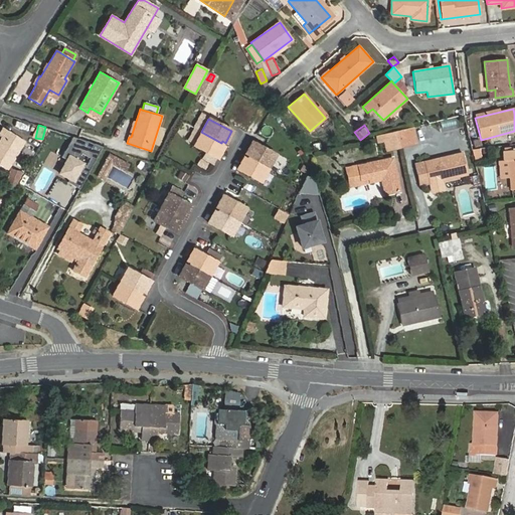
[(415,143),(412,127),(376,136),(378,142),(384,141),(386,150),(415,143)]
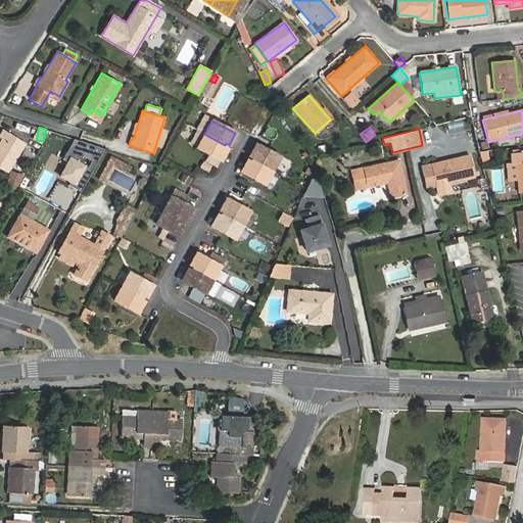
[(0,138),(0,139),(0,169),(6,173),(25,144),(3,131),(0,135),(0,138)]
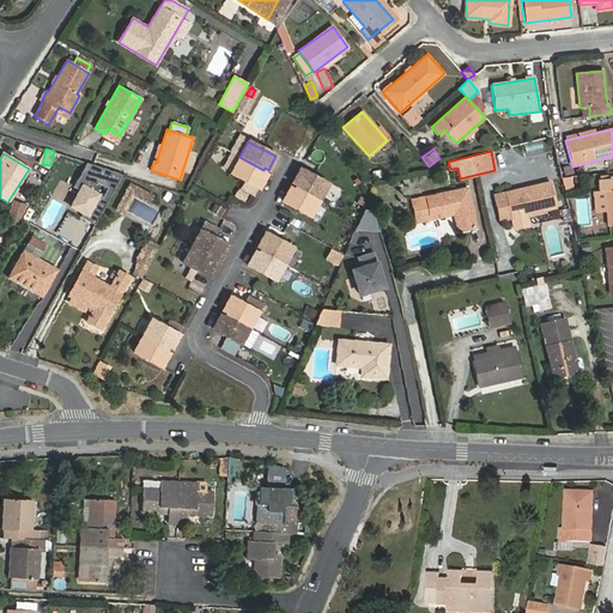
[(240,157),(231,174),(259,188),(266,175),(262,173),(263,170),(240,157)]
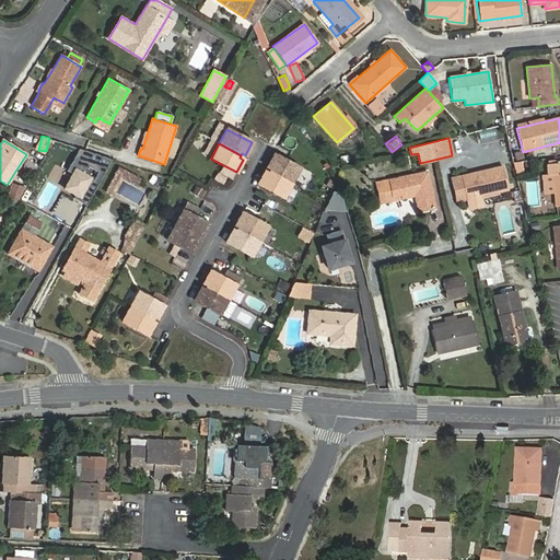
[(299,167),(273,154),(267,166),(270,168),(269,171),(291,183),(299,167)]
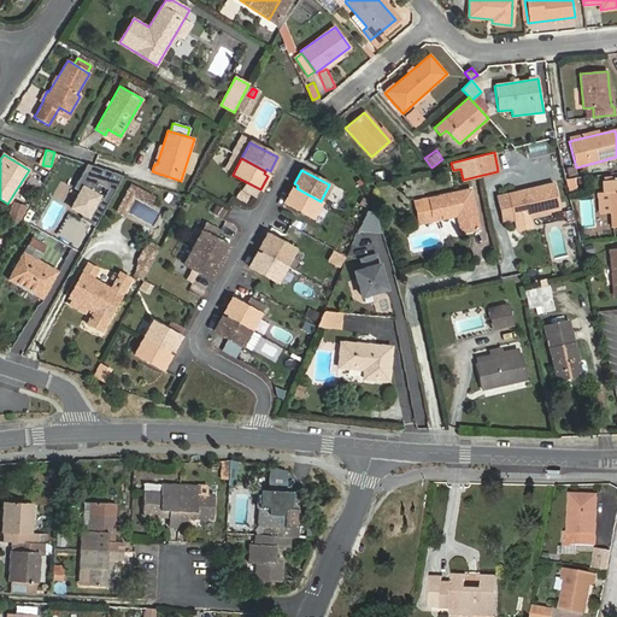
[(566,178),(570,192),(580,189),(576,176),(566,178)]
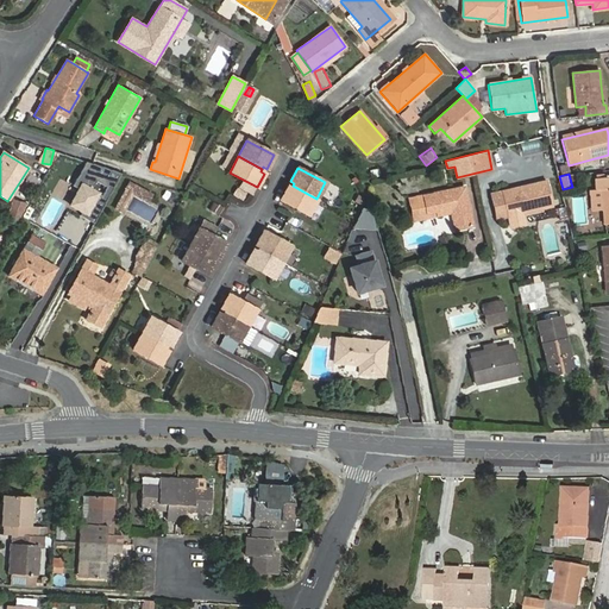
[(596,192),(601,190),(604,225),(608,224),(608,177),(595,179),(596,192)]
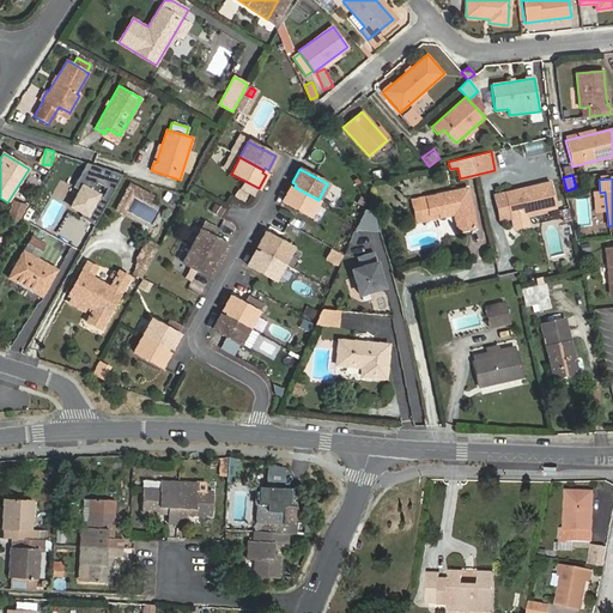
[(499,222),(556,208),(550,182),(493,195),(499,222)]
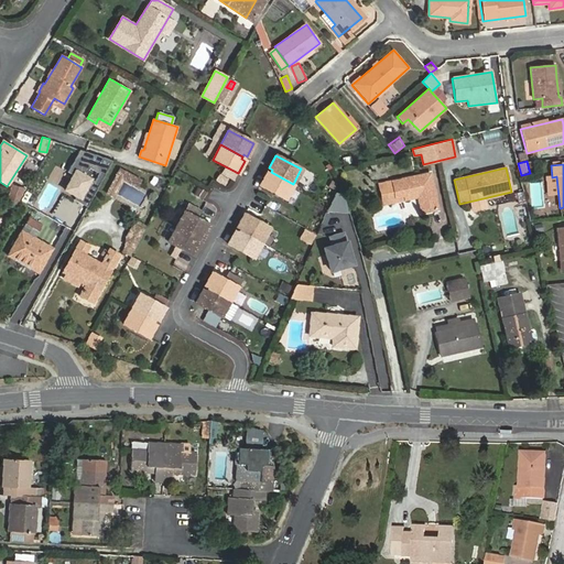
[(66,174),(56,170),(53,175),(64,180),(66,174)]
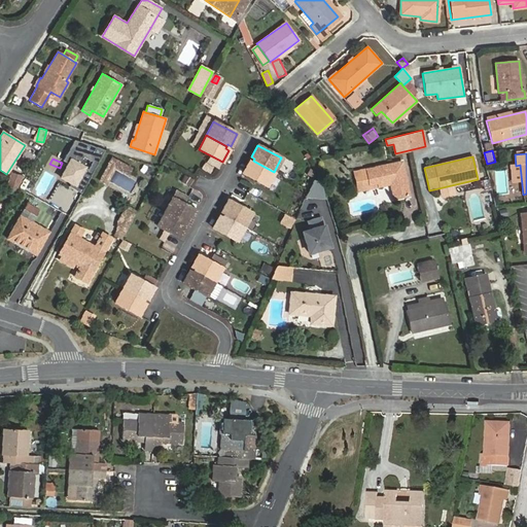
[(127,175),(131,169),(111,159),(99,180),(106,183),(114,168),(127,175)]
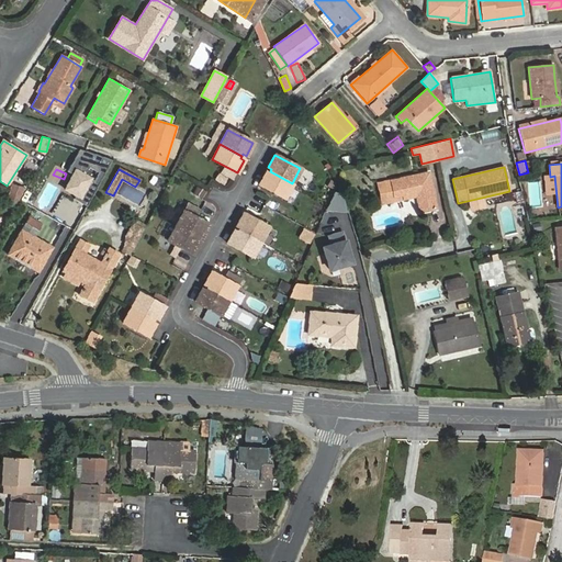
[(266,172),(258,184),(283,199),(292,183),(270,171),(269,173),(266,172)]
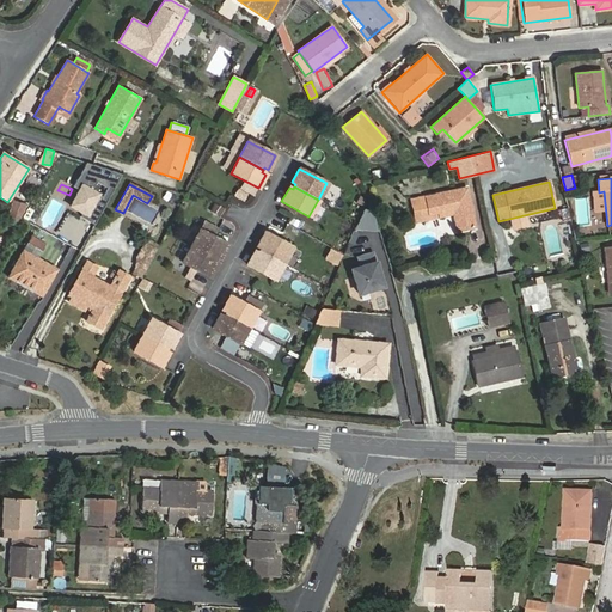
[(466,189),(426,197),(429,214),(439,213),(439,216),(453,214),(457,231),(475,227),(466,189)]
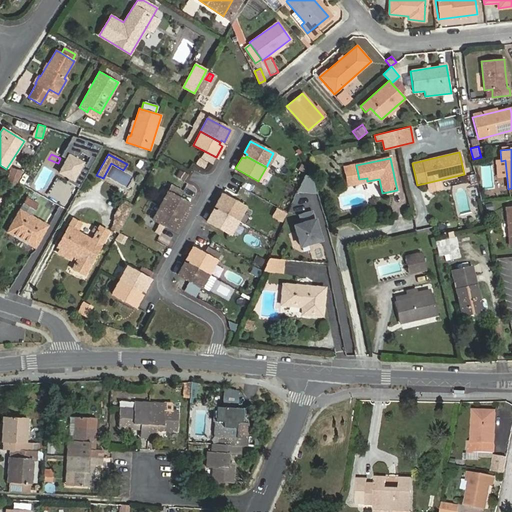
[(347,182),(359,179),(356,165),(344,167),(347,182)]
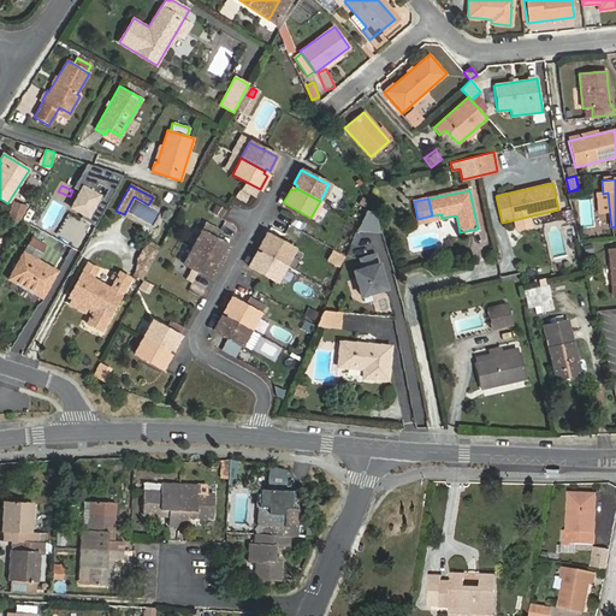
[(16,207),(12,214),(21,219),(24,212),(16,207)]
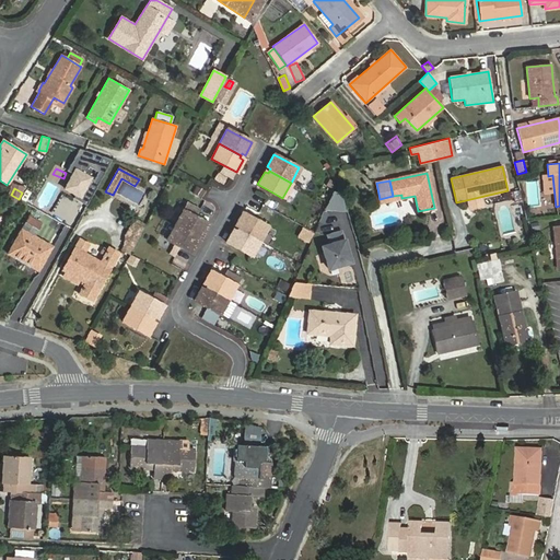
[(513,190),(515,201),(523,199),(521,189),(513,190)]
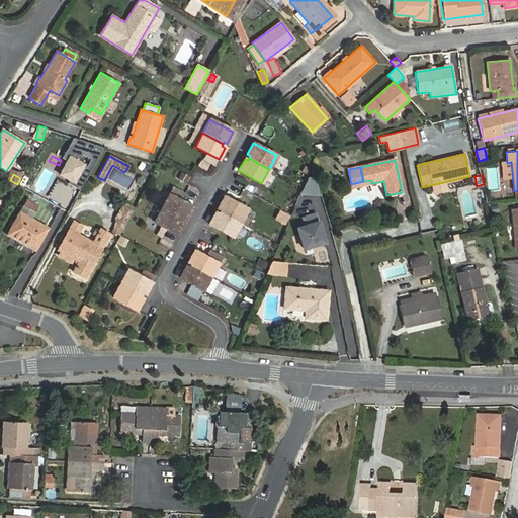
[(307,176),(304,193),(318,195),(321,178),(307,176)]
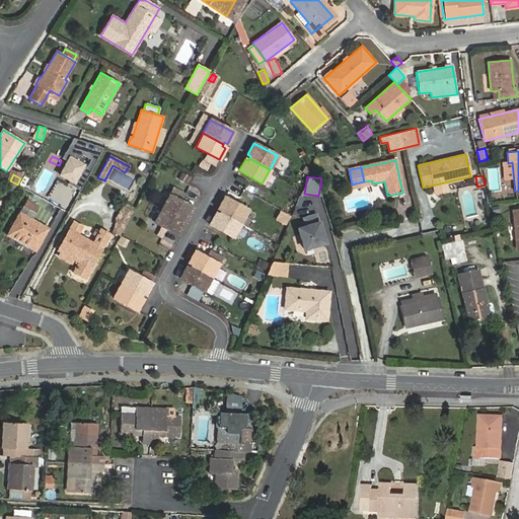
[(187,219),(193,208),(169,195),(161,209),(181,219),(182,217),(187,219)]
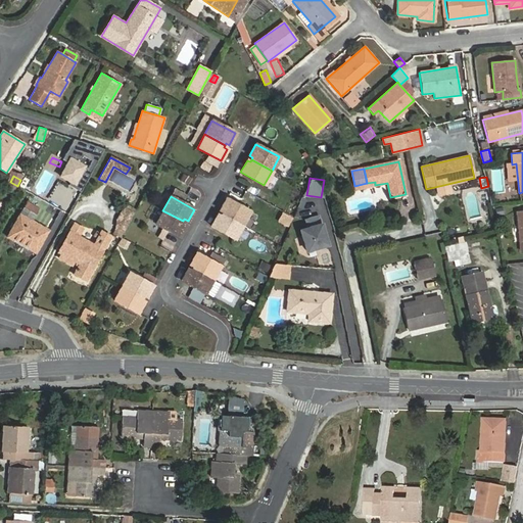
[(226,198),(220,210),(223,211),(222,215),(242,225),(249,211),(226,198)]
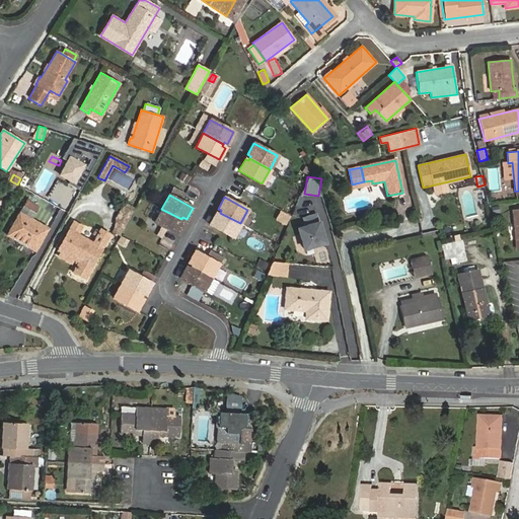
[(39,208),(27,201),(23,206),(35,213),(39,208)]
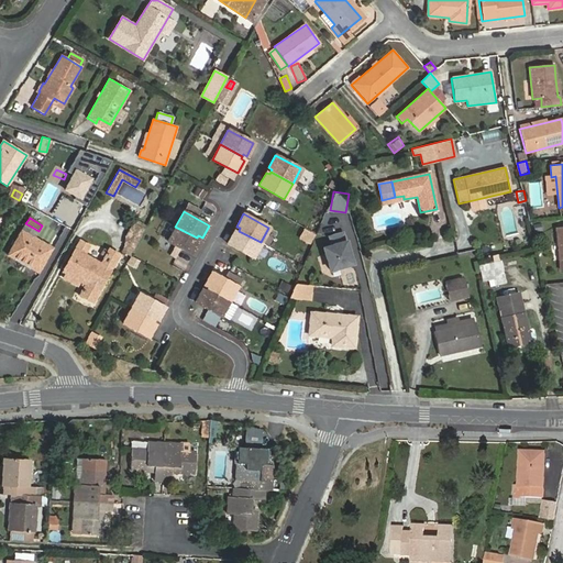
[(8,255),(37,273),(52,247),(34,238),(39,231),(25,223),(8,255)]
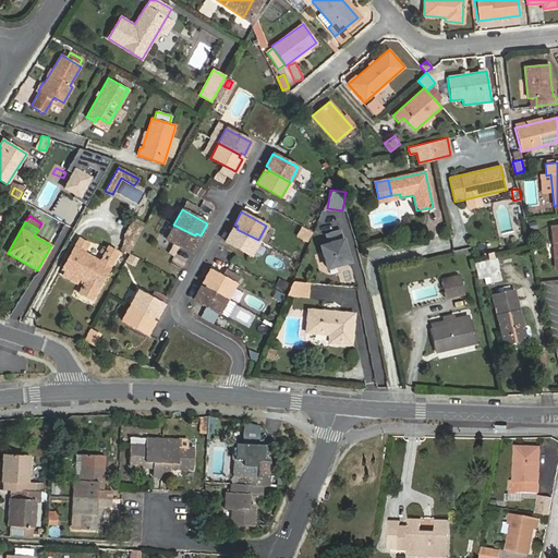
[(132,246),(143,228),(131,222),(124,235),(123,242),(124,242),(132,246)]
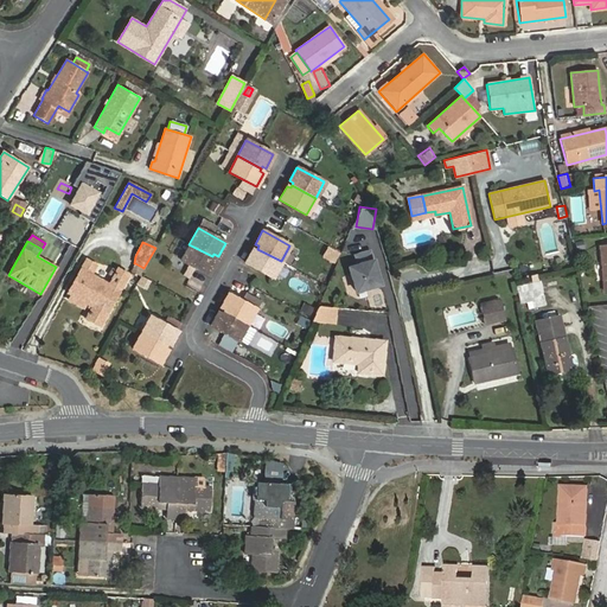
[(211,260),(212,256),(189,244),(180,260),(208,275),(215,261),(211,260)]
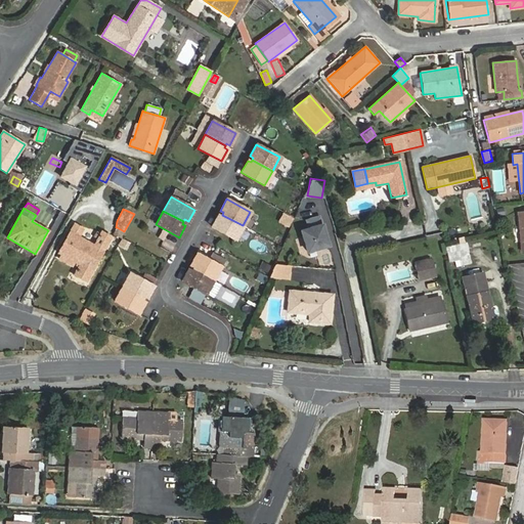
[(284,211),(278,221),(290,227),(295,217),(284,211)]
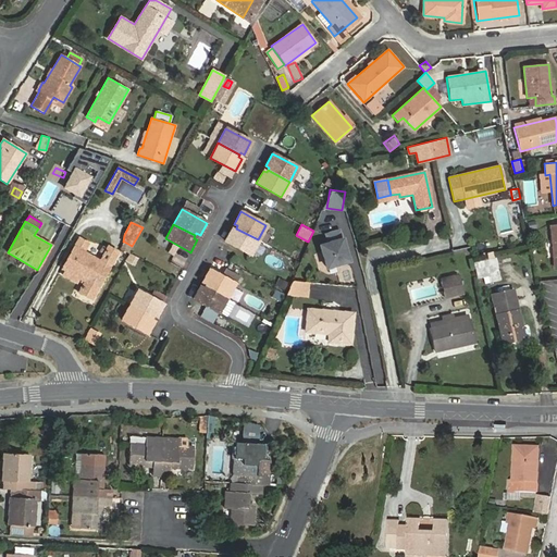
[(231,229),(224,240),(249,255),(258,239),(236,229),(235,231),(231,229)]
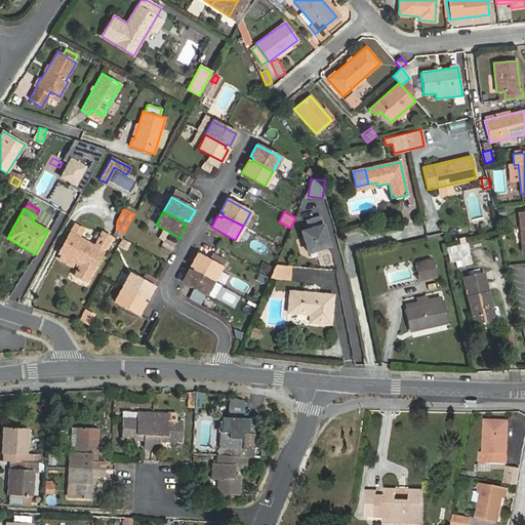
[(58,253),(62,255),(74,261),(79,265),(74,275),(86,281),(91,273),(103,250),(110,238),(101,233),(93,246),(78,237),(82,230),(74,225),(58,253)]
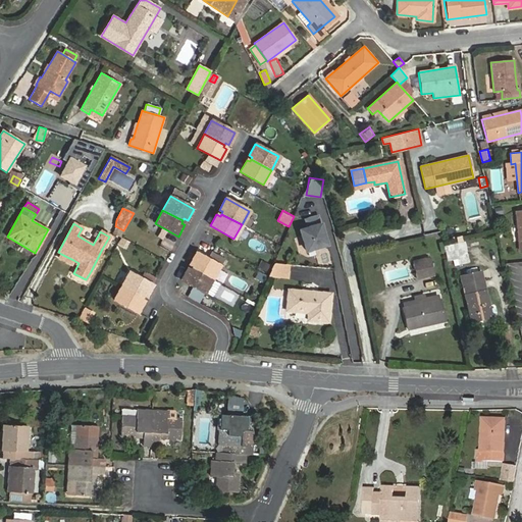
[(119,237),(123,230),(116,226),(112,232),(119,237)]
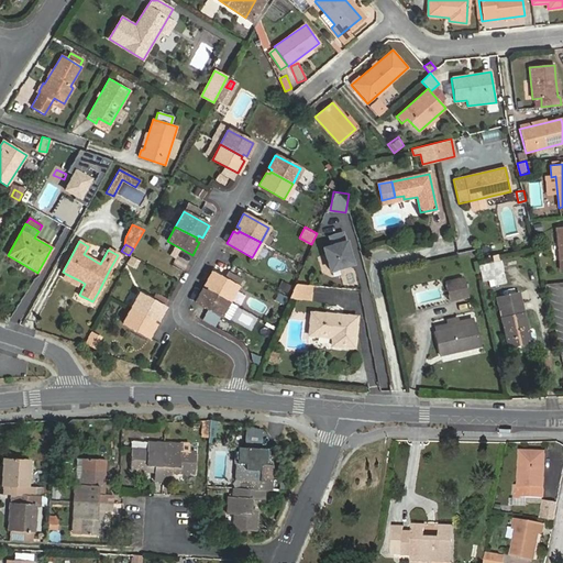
[(348,244),(332,245),(333,263),(348,263),(348,244)]
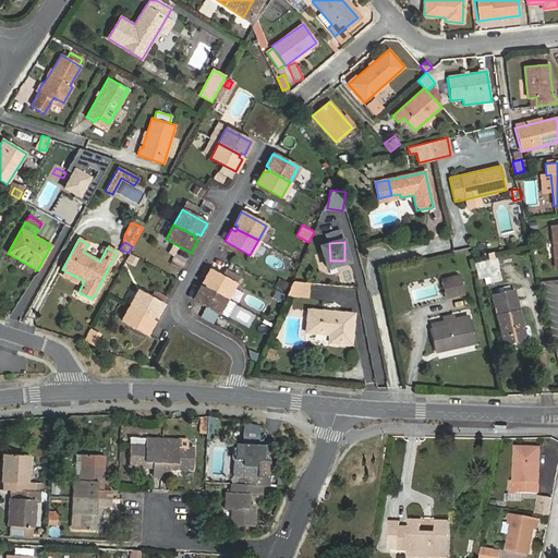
[(135,265),(140,256),(130,253),(126,262),(135,265)]
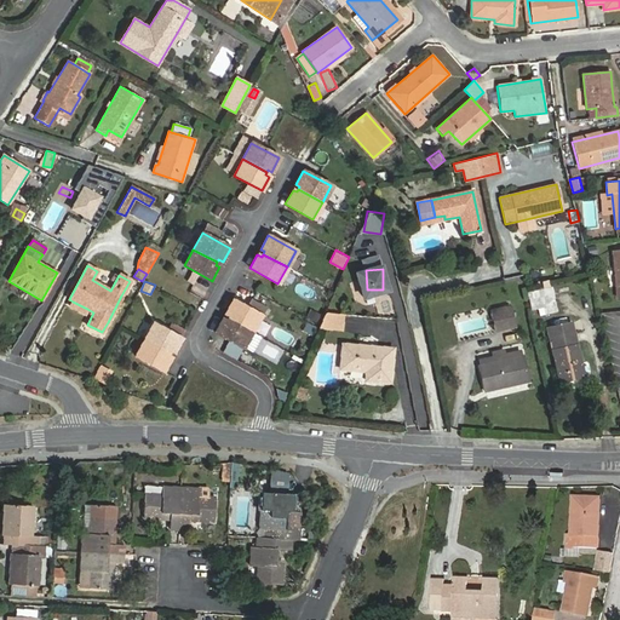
[(544,314),(556,311),(551,288),(528,293),(532,309),(543,306),(544,314)]
